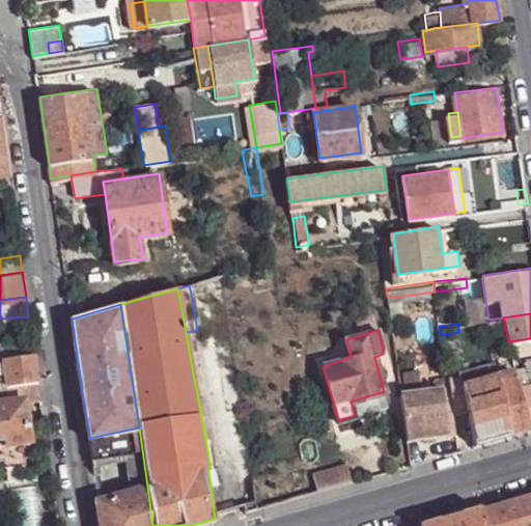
[(0,359),(34,355),(31,338),(0,341),(0,359)]
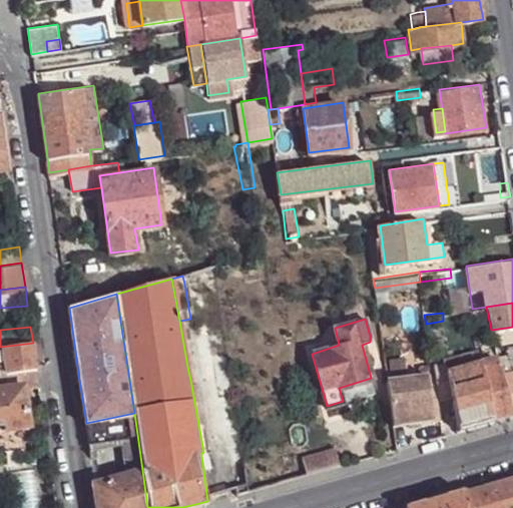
[(512,327),(491,330),(494,344),(512,340),(512,327)]
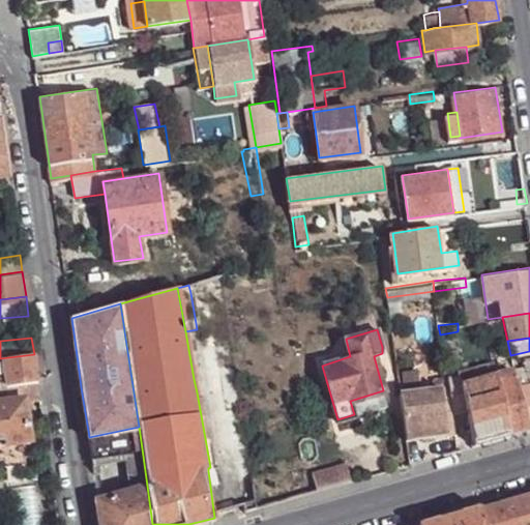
[(0,358),(0,378),(1,379),(5,378),(6,382),(37,378),(34,354),(0,358)]
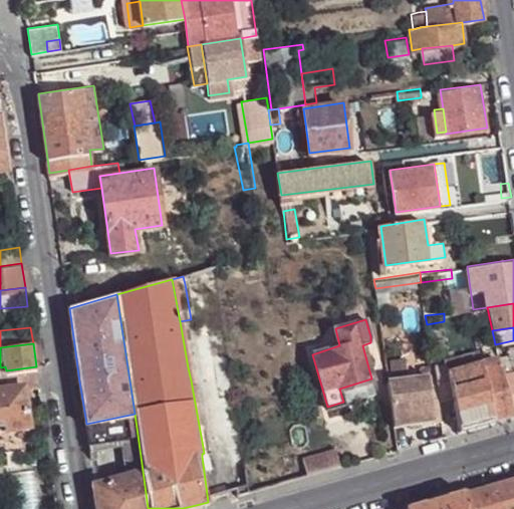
[(447,371),(480,362),(478,349),(444,358),(444,361),(447,371)]
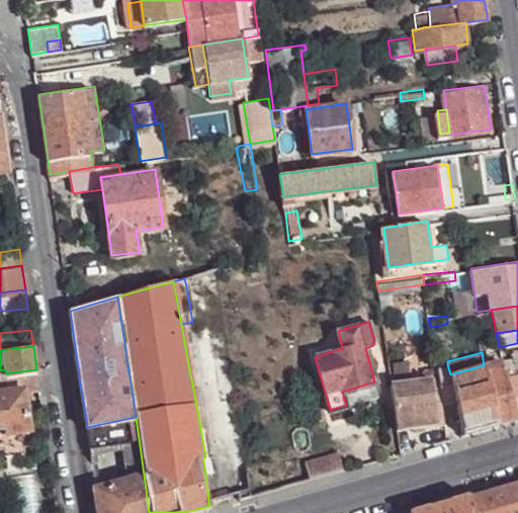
[(504,368),(506,376),(517,373),(517,358),(514,359),(514,357),(502,359),(504,368)]
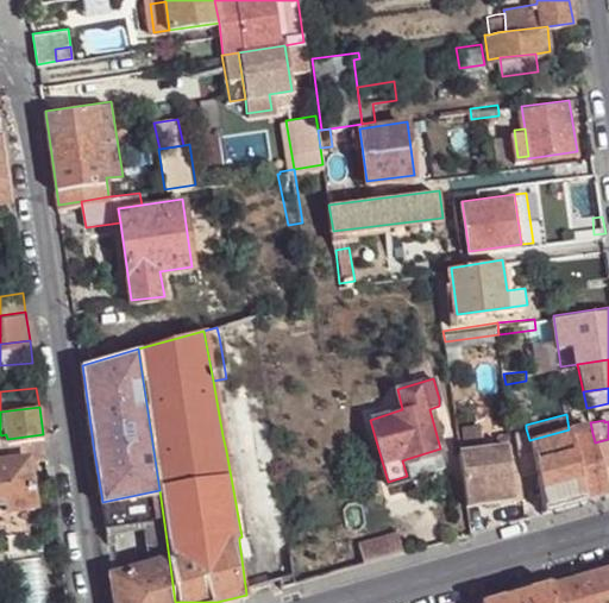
[(508,450),(515,448),(513,431),(512,427),(488,431),(489,446),(507,444),(508,450)]
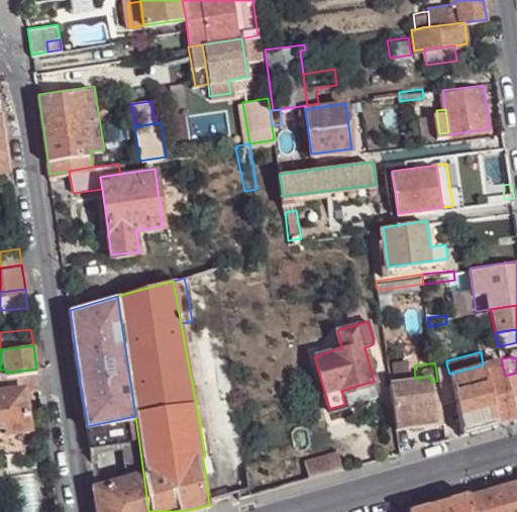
[(461,433),(495,423),(485,372),(483,365),(449,374),(446,364),(435,366),(437,381),(440,402),(453,398),(461,433)]
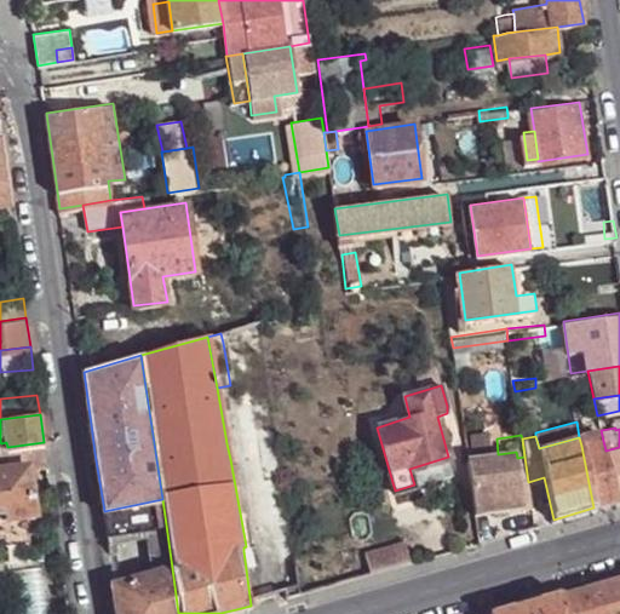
[(593,508),(618,501),(606,451),(603,441),(581,446),(593,508)]
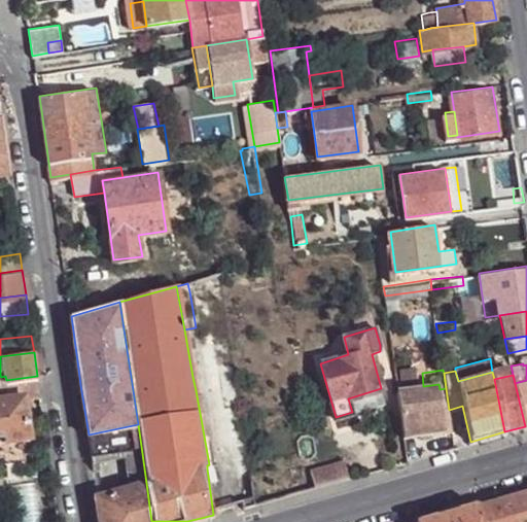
[(2,386),(4,397),(23,395),(24,399),(40,396),(37,376),(6,380),(5,376),(1,377),(2,386)]
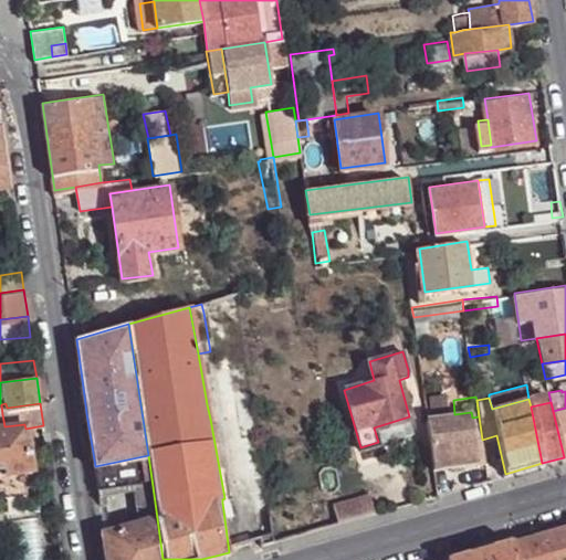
[(565,408),(553,411),(564,457),(565,456),(565,408)]
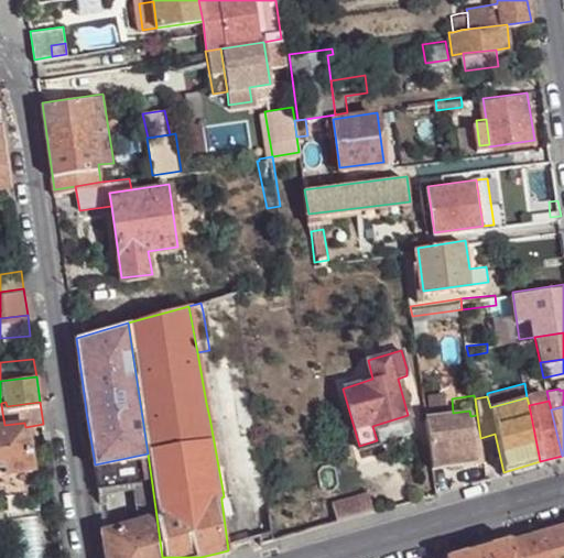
[(425,417),(432,466),(457,461),(473,459),(476,459),(470,416),(469,411),(453,413),(425,417)]
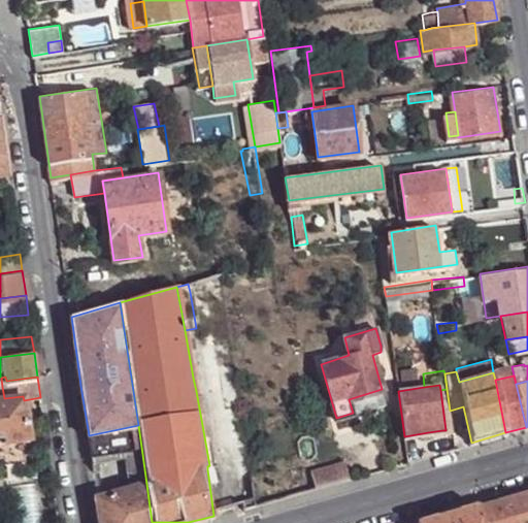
[(386,404),(382,389),(349,399),(353,413),(386,404)]
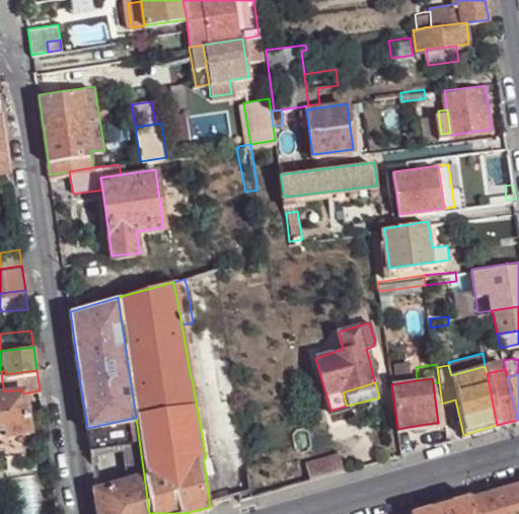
[(203,383),(193,384),(206,457),(204,458),(204,461),(215,459),(203,383)]
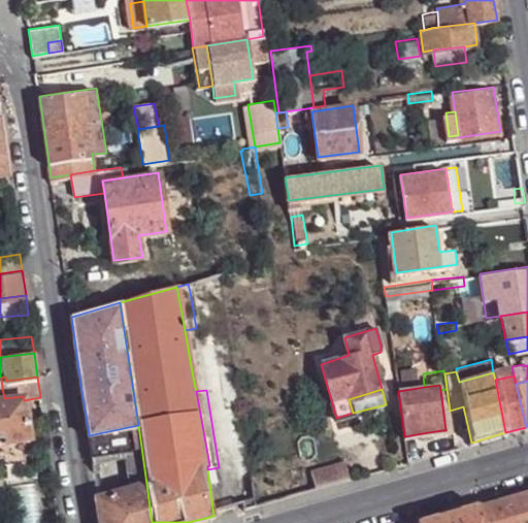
[(4,398),(0,398),(0,455),(2,456),(3,463),(24,460),(23,453),(31,452),(24,400),(23,396),(4,398)]
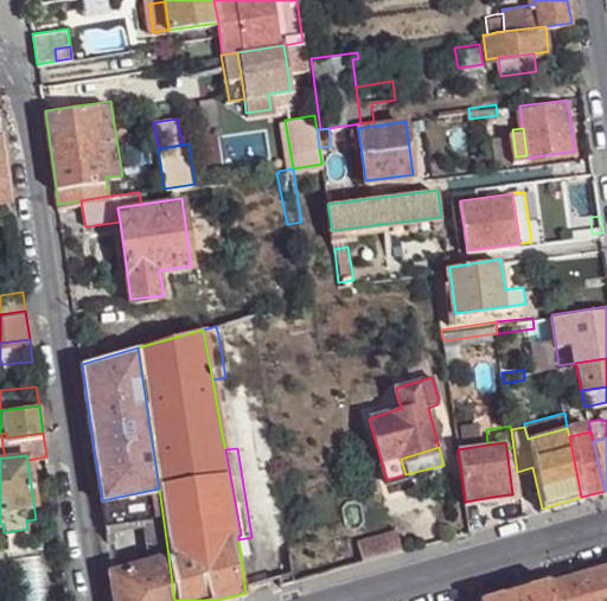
[(112,571),(168,556),(164,522),(159,488),(102,500),(106,531),(142,526),(146,552),(110,563),(112,571)]
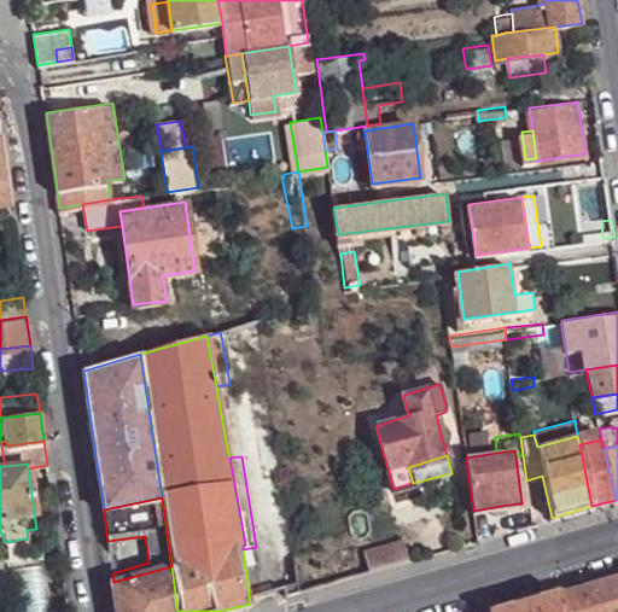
[(518,503),(501,506),(502,522),(520,518),(518,503)]
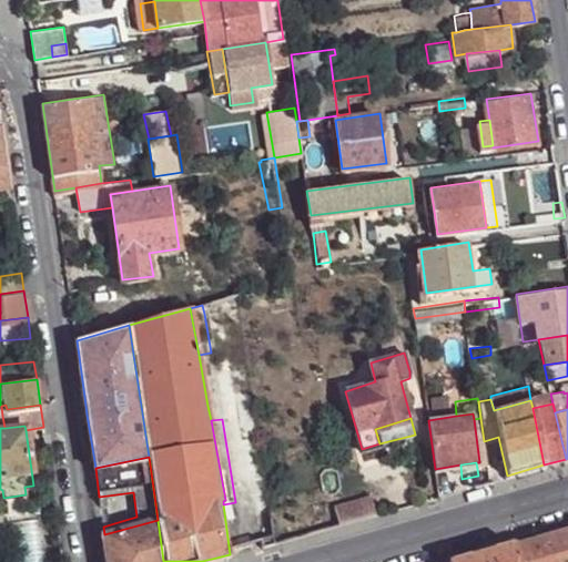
[(340,523),(376,513),(372,498),(352,503),(352,499),(333,503),(340,523)]
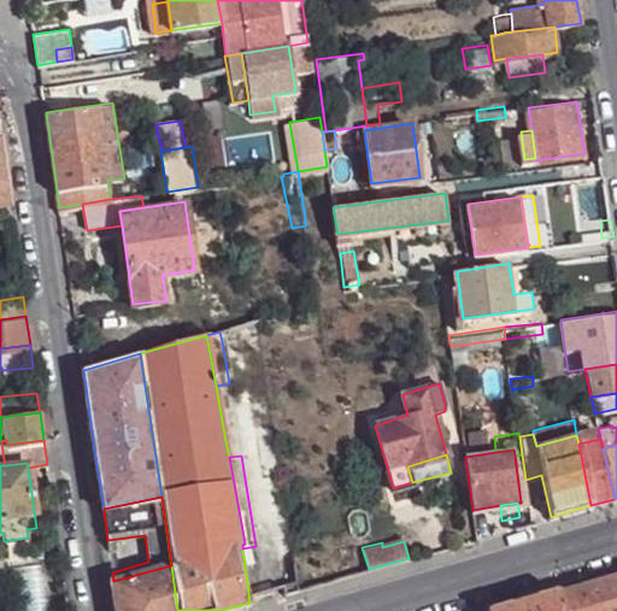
[(117,610),(177,610),(171,565),(113,581),(117,610)]
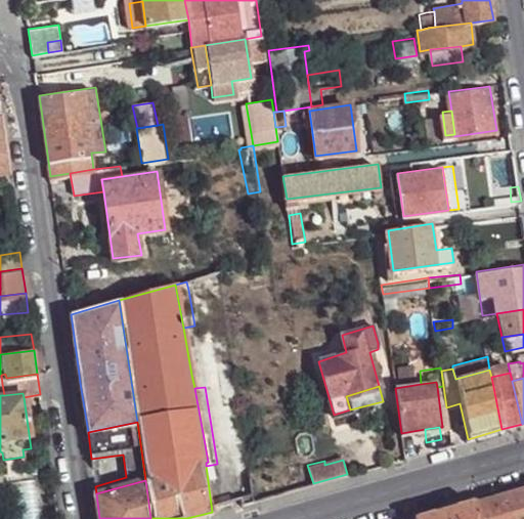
[(241,495),(251,492),(250,483),(241,485),(241,495)]
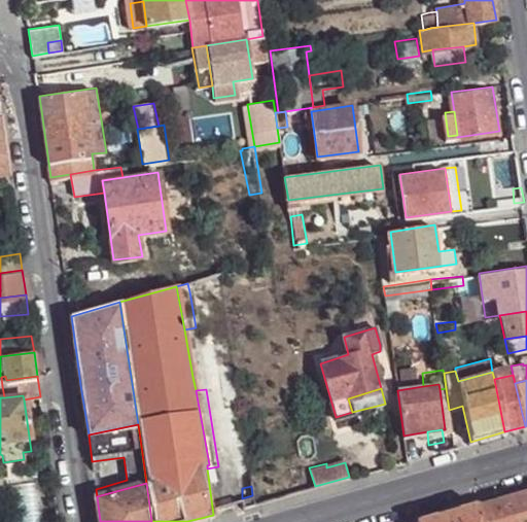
[(526,521),(526,488),(476,503),(481,521),(526,521)]
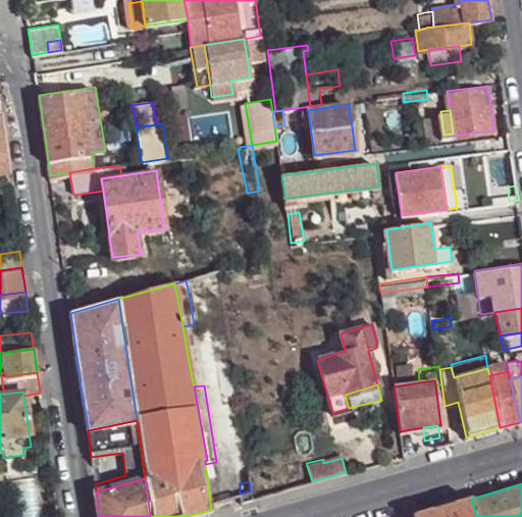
[(242,502),(251,499),(250,490),(240,494),(242,502)]
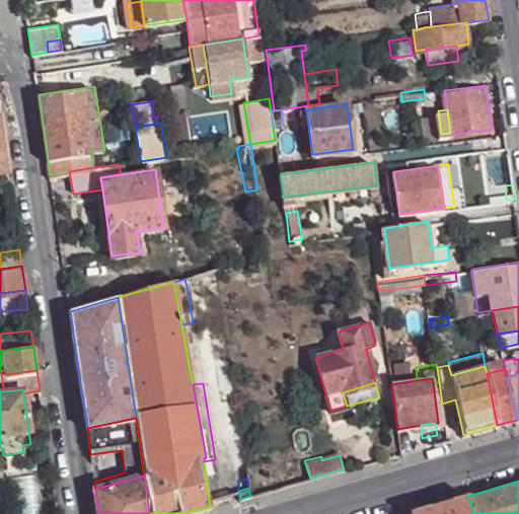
[(473,513),(468,496),(410,513),(473,513)]
